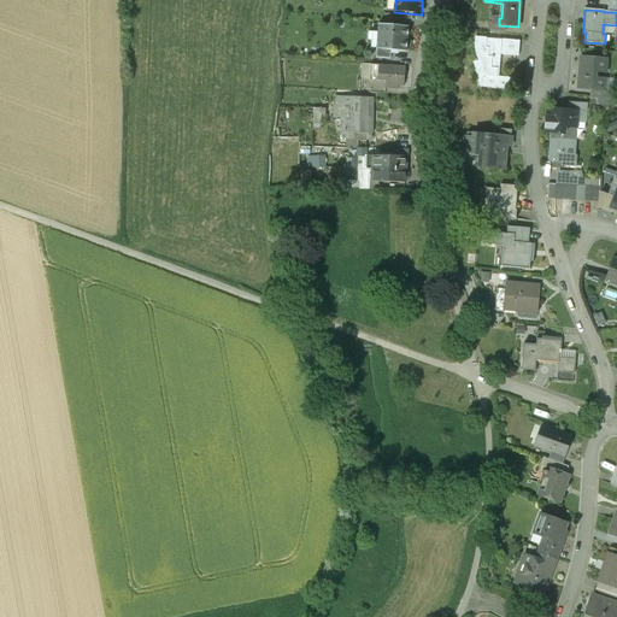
[(378,24),(377,48),(392,50),(407,51),(409,27),(378,24)]
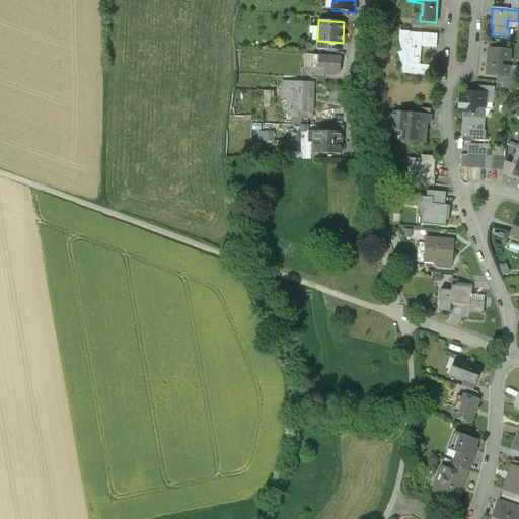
[(423,43),(424,33),(421,33),(409,32),(399,31),(398,41),(403,58),(408,58),(406,64),(405,64),(400,65),(403,73),(431,75),(432,66),(419,65),(421,46),(424,47),(424,43),(423,43)]
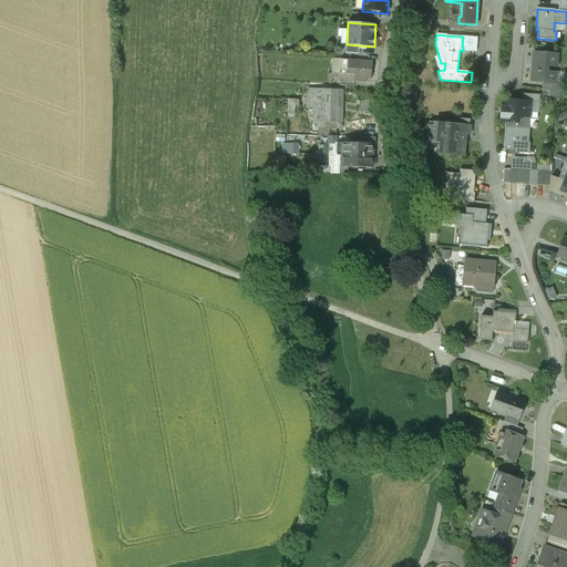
[(477,38),(463,37),(462,47),(463,47),(463,51),(476,52),(477,38)]
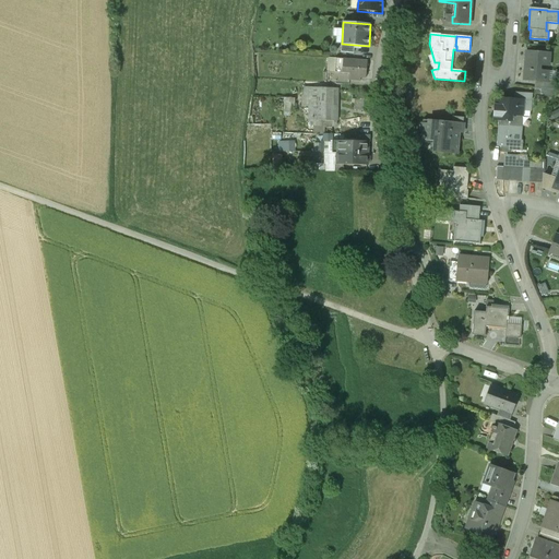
[(549,55),(526,52),(524,80),(535,80),(546,81),(547,80),(547,71),(540,70),(540,66),(549,66),(549,55)]
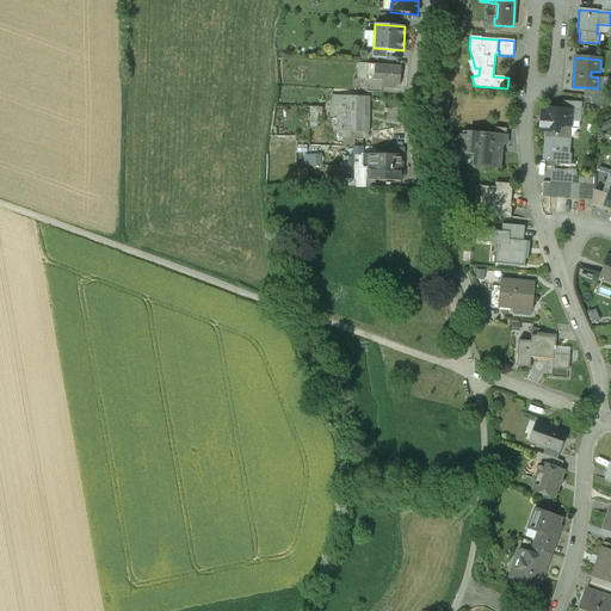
[(381,72),(381,78),(383,78),(382,88),(395,90),(395,85),(400,86),(402,67),(383,65),(383,72),(381,72)]
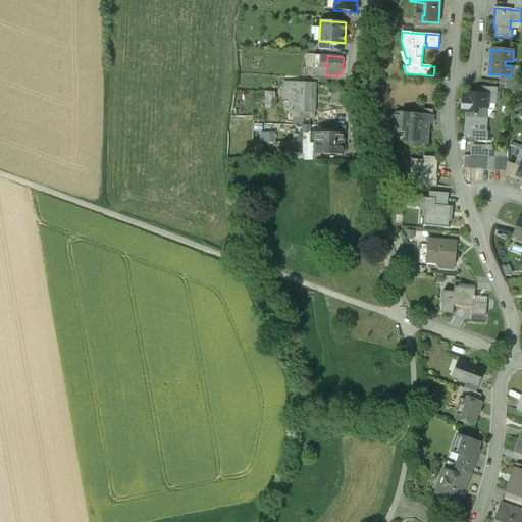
[(520,85),(521,77),(521,74),(511,74),(510,75),(500,74),(499,83),(520,85)]
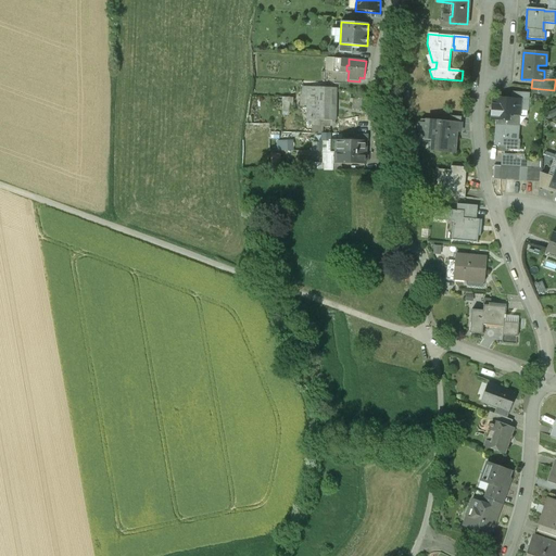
[(315,102),(315,87),(301,87),(300,106),(305,106),(304,125),(313,125),(313,106),(319,106),(319,102),(315,102)]
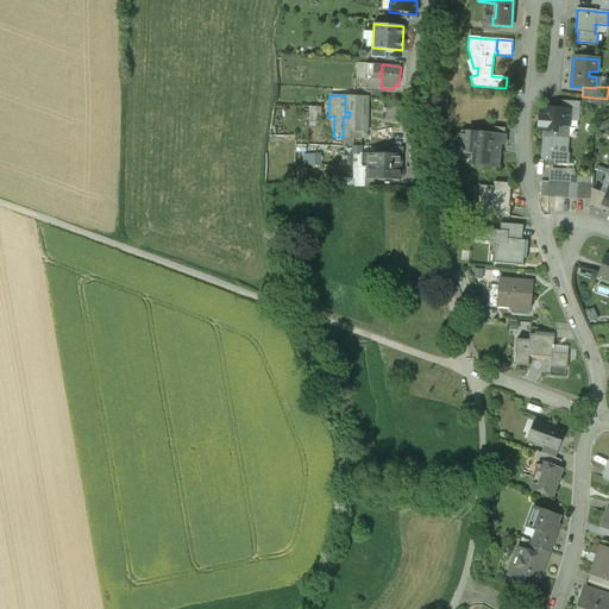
[(365,139),(368,136),(368,118),(364,118),(364,95),(350,95),(350,112),(350,117),(343,117),(343,137),(353,137),(353,139),(365,139)]
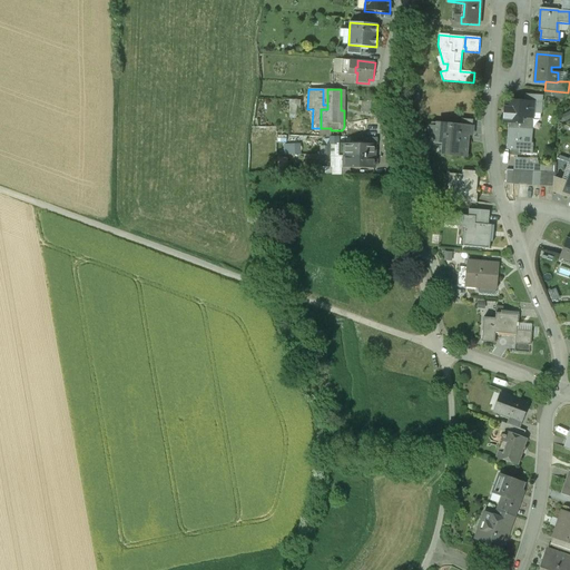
[(507,124),(505,149),(511,149),(511,153),(518,153),(518,150),(530,151),(531,145),(529,144),(531,112),(540,114),(541,97),(524,96),(523,102),(504,101),(502,124),(507,124)]
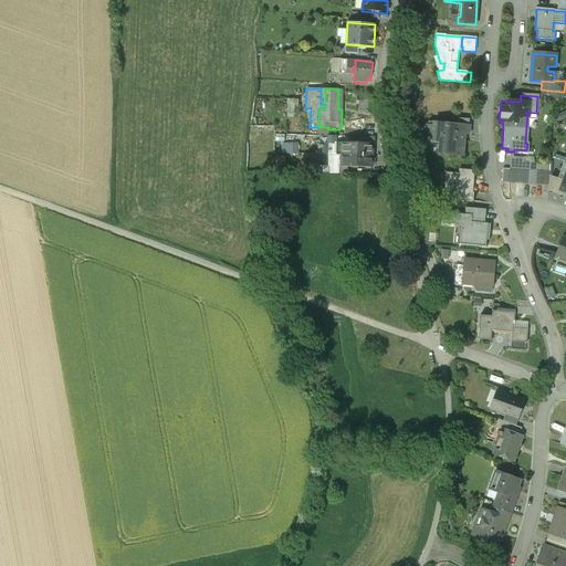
[(285,113),(293,114),(293,105),(297,105),(297,100),(279,98),(278,104),(285,105),(285,113)]
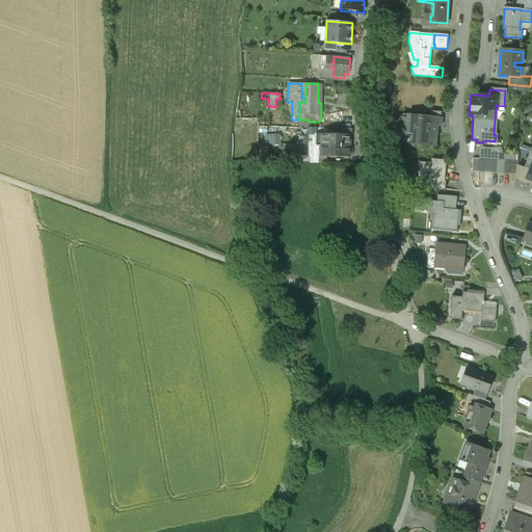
[(441,127),(442,118),(403,114),(402,126),(408,127),(408,129),(408,130),(408,131),(409,132),(410,132),(410,133),(411,133),(415,133),(414,144),(434,147),(436,127),(441,127)]
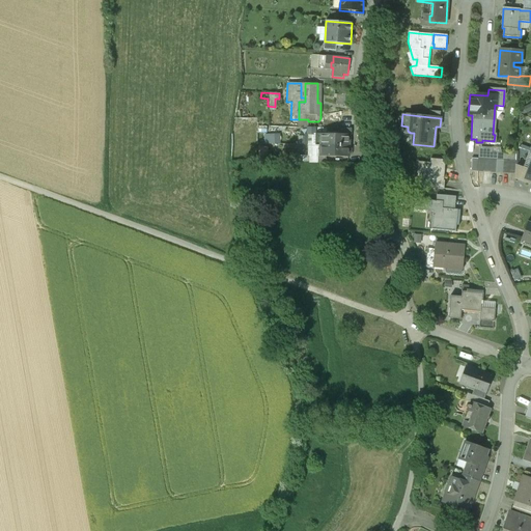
[(246,126),(257,126),(258,117),(234,116),(234,123),(246,123),(246,126)]
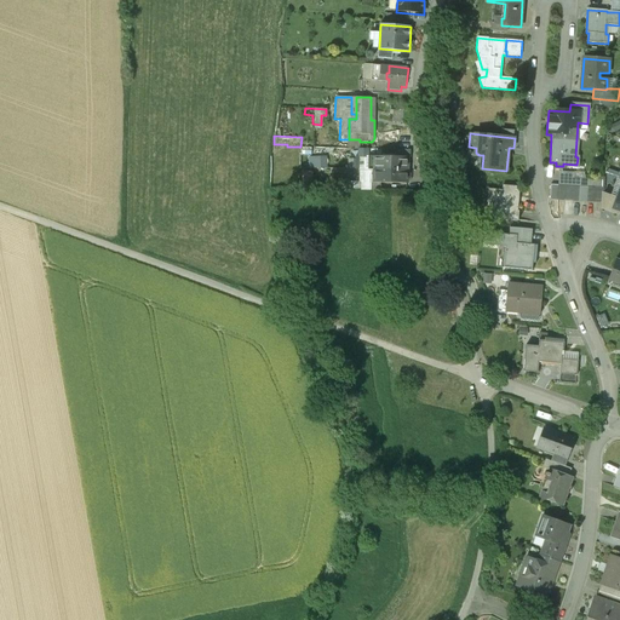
[(366,170),(366,156),(366,149),(361,149),(357,149),(357,156),(356,156),(355,159),(348,159),(348,168),(360,170),(366,170)]
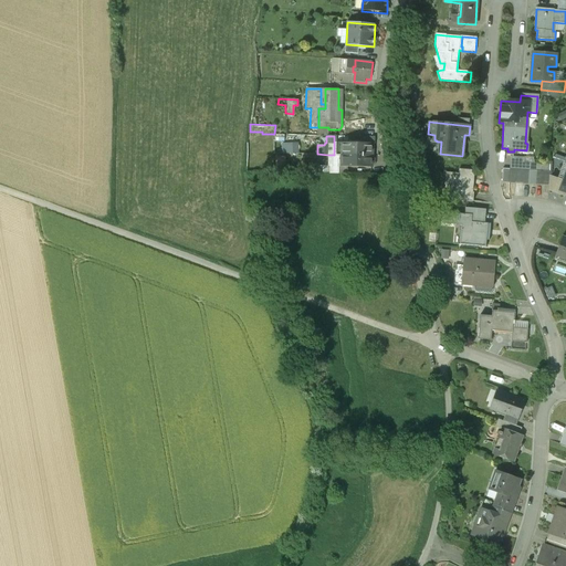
[(343,143),(342,155),(371,156),(371,144),(343,143)]
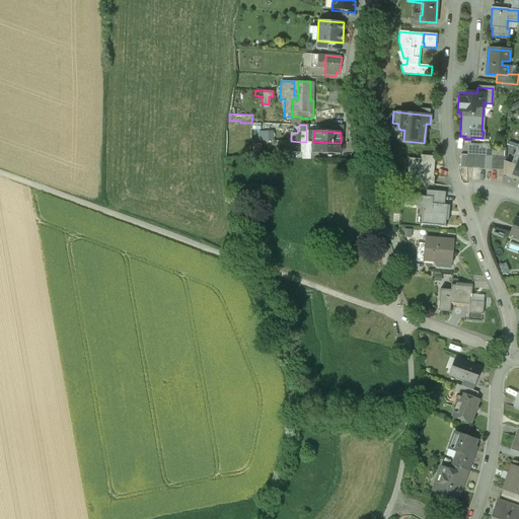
[(263,141),(274,140),(273,132),(263,132),(263,141)]
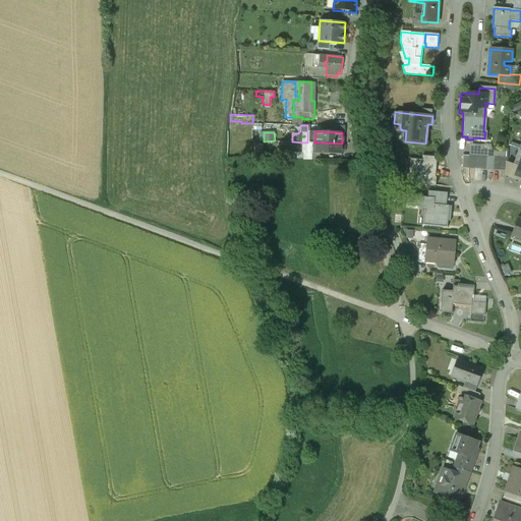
[(306,153),(307,142),(302,142),(302,153),(301,160),(320,160),(320,154),(314,154),(306,153)]
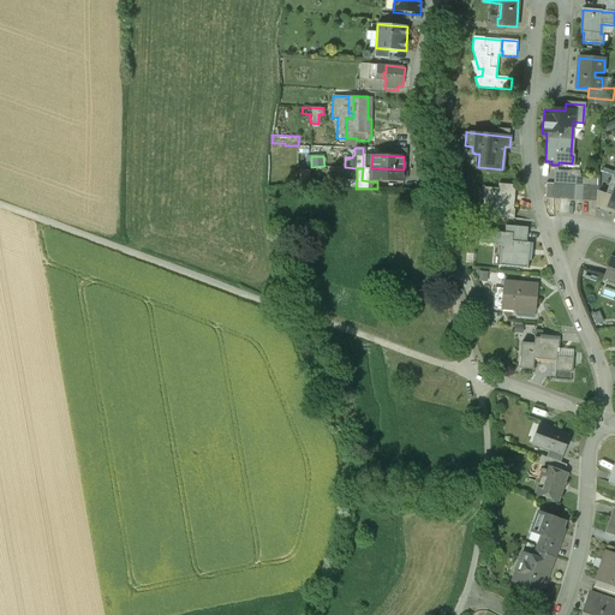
[(377,181),(404,181),(404,169),(371,168),(371,181),(377,181)]
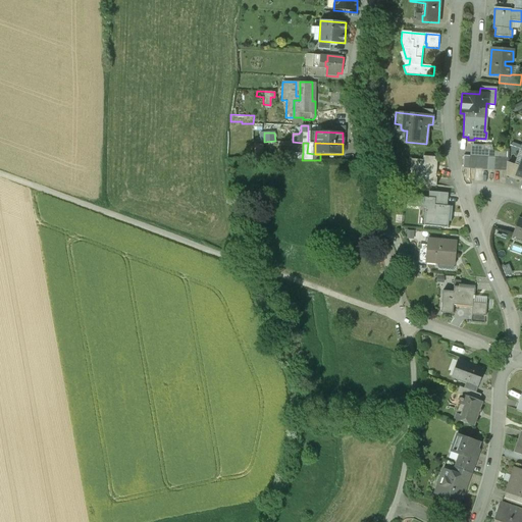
[(482,146),(470,145),(470,156),(463,156),(463,168),(506,170),(507,152),(482,150),(482,146)]
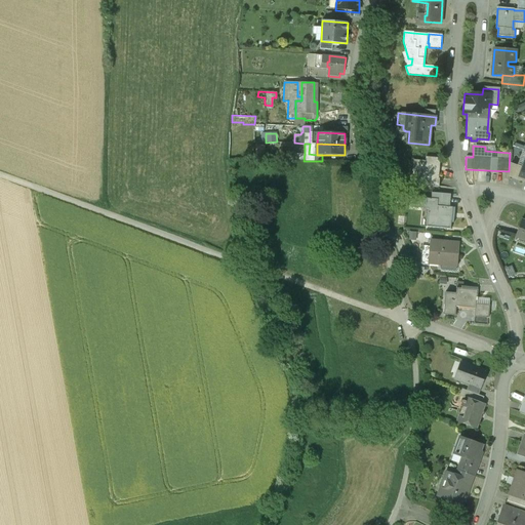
[(438,179),(439,159),(426,157),(425,161),(413,160),(411,185),(438,188),(439,179),(438,179)]
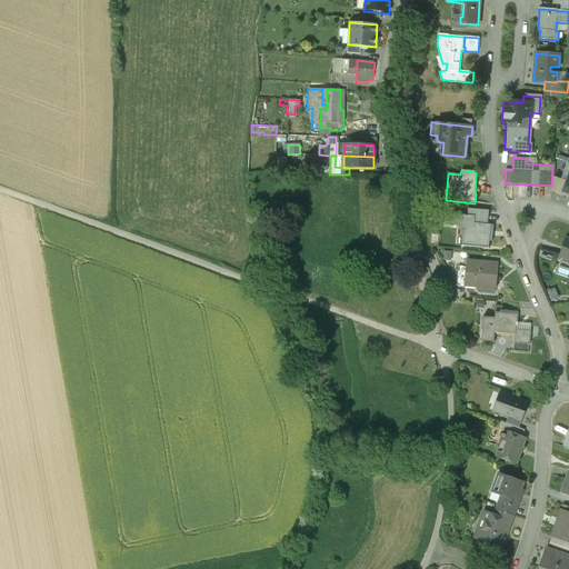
[(468,209),(467,216),(475,216),(473,223),(487,225),(488,210),(468,209)]
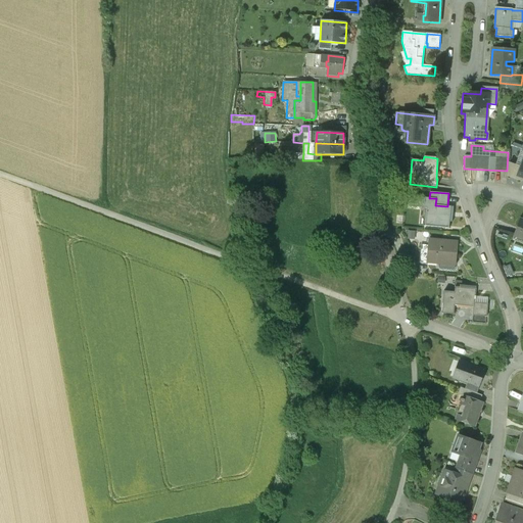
[(448,229),(450,206),(447,206),(435,205),(436,198),(429,198),(410,196),(410,207),(426,208),(424,227),(448,229)]
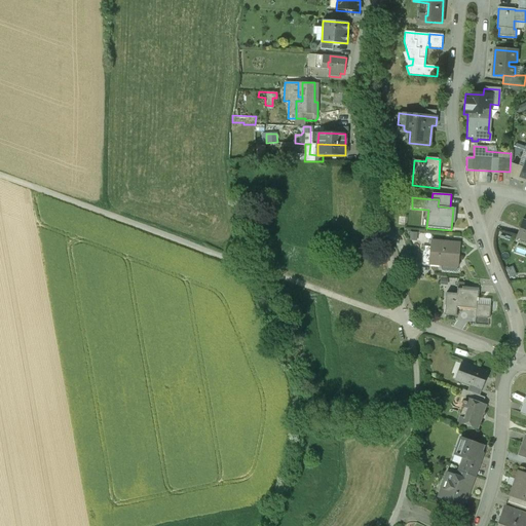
[(525,220),(523,219),(516,237),(525,240),(525,220)]
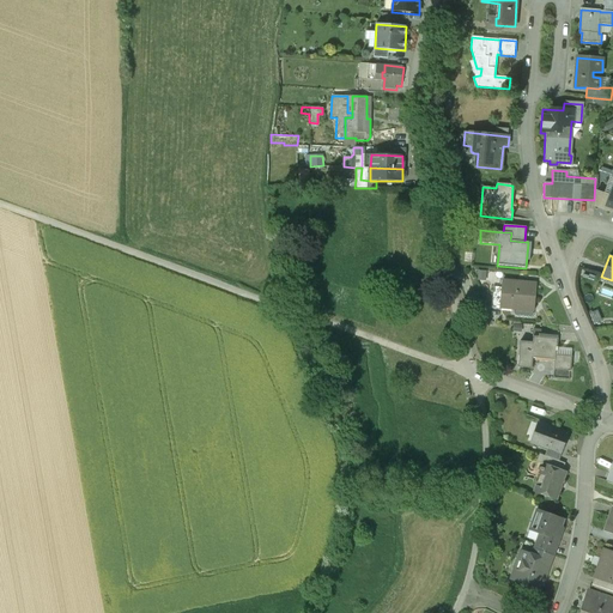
[(523,284),(502,283),(501,289),(493,287),(492,303),(499,304),(515,305),(515,315),(532,316),(533,313),(535,283),(523,281),(523,284)]
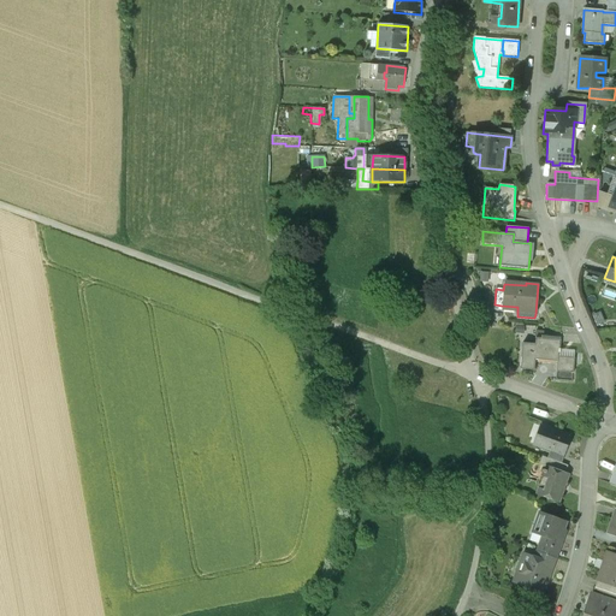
[(535,345),(522,344),(520,369),(533,371),(534,362),(557,365),(558,365),(558,357),(560,353),(561,349),(560,349),(560,341),(535,338),(535,345)]
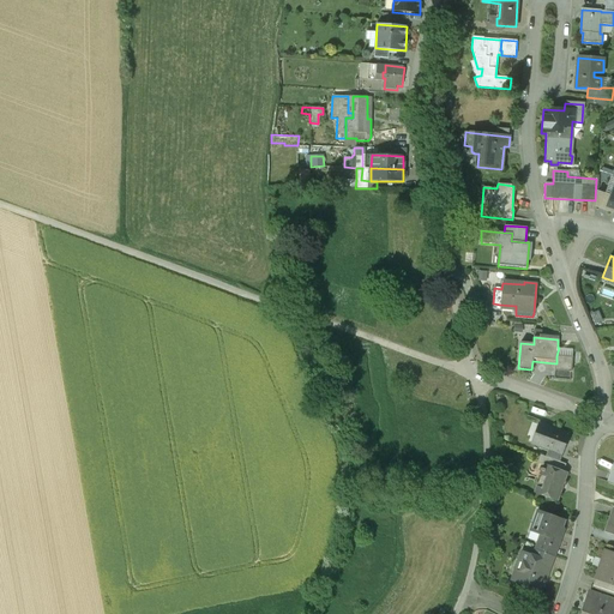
[(572,357),(557,356),(557,363),(555,363),(554,378),(571,380),(572,357)]
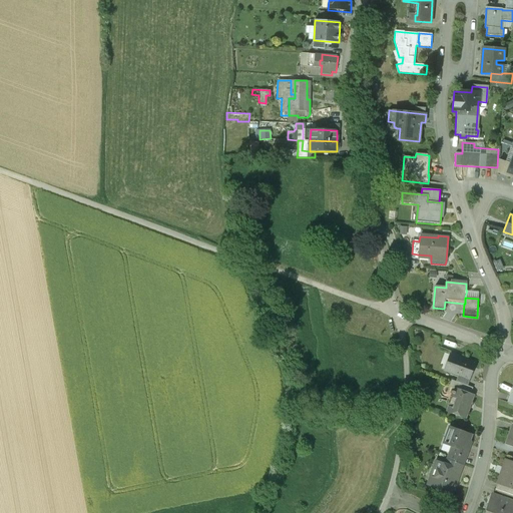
[(458,376),(470,380),(475,364),(452,356),(446,371),(458,376)]
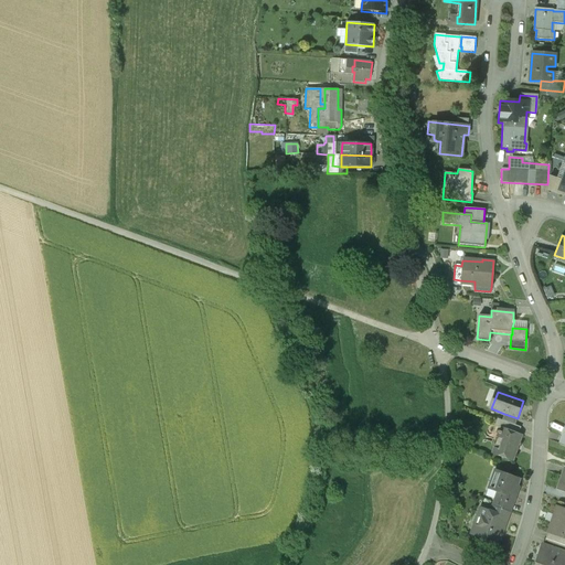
[(518,418),(504,414),(501,420),(514,425),(518,418)]
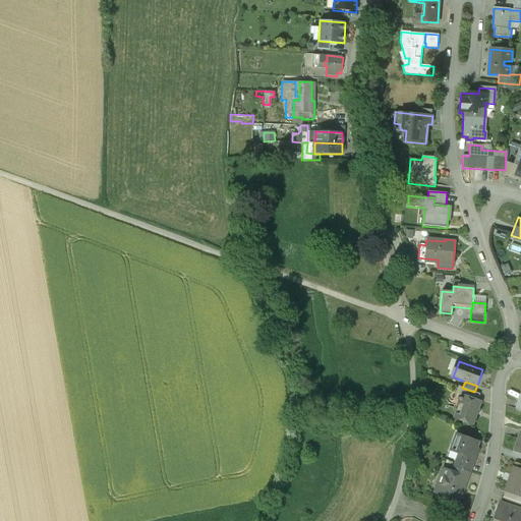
[(461,395),(477,401),(480,394),(474,392),(462,388),(458,386),(455,394),(461,396),(461,395)]
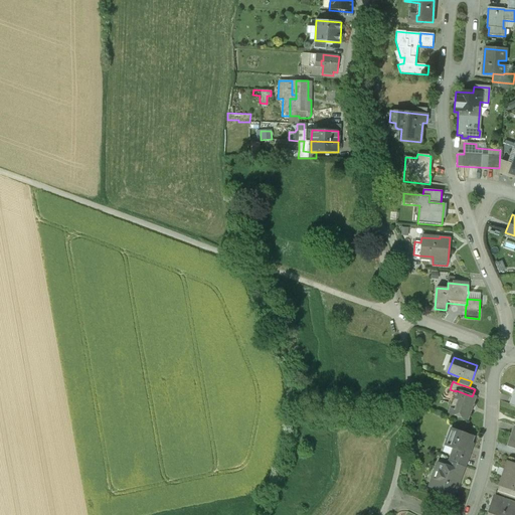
[(447,413),(468,420),(476,397),(472,396),(456,390),(456,391),(455,392),(453,392),(452,395),(454,395),(447,413)]
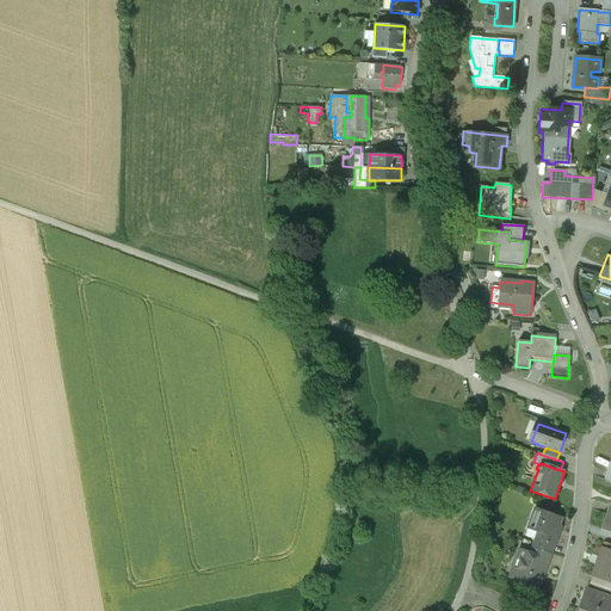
[(555,534),(561,518),(535,507),(531,519),(535,520),(531,530),(539,532),(535,548),(551,554),(559,535),(555,534)]
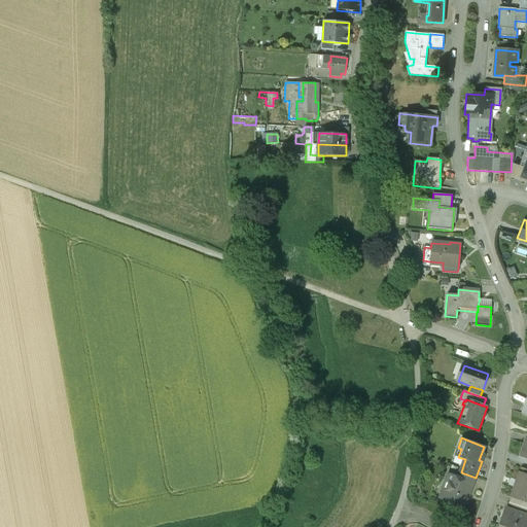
[(526,475),(517,471),(517,472),(518,472),(511,496),(510,495),(508,497),(512,498),(526,502),(526,475)]
